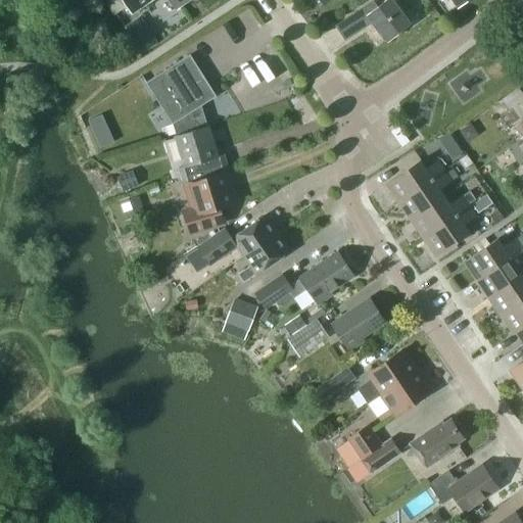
[(191,0),(120,0),(130,15),(145,6),(153,0),(169,0),(176,10),(191,0)]
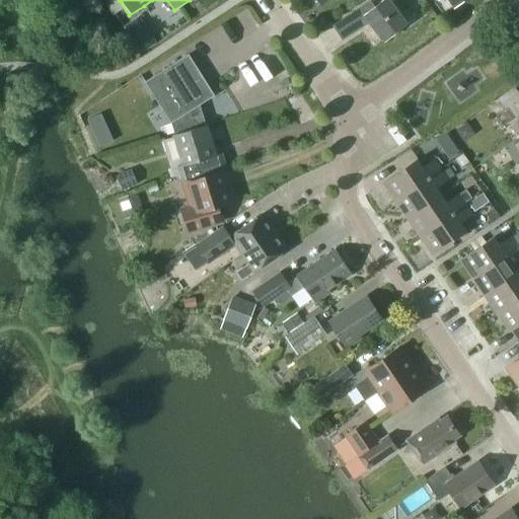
[(383,43),(406,26),(387,0),(386,0),(374,8),(369,2),(334,27),(343,42),(369,23),(383,43)]
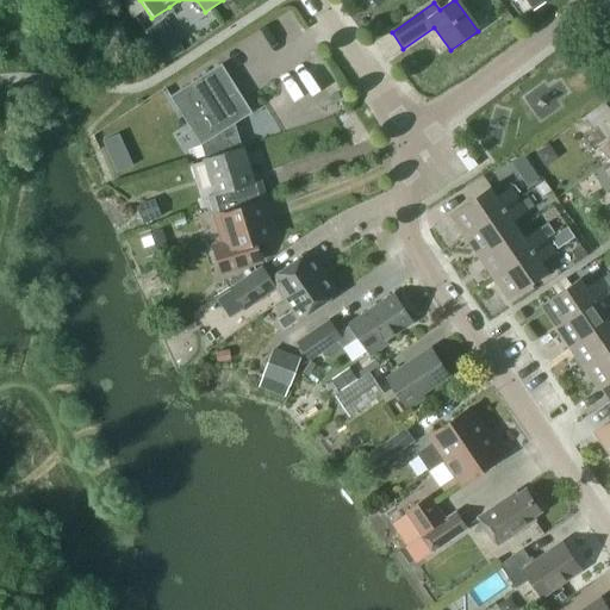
[(514,0),(516,2),(517,0),(526,0),(534,10),(546,0),(514,0)]
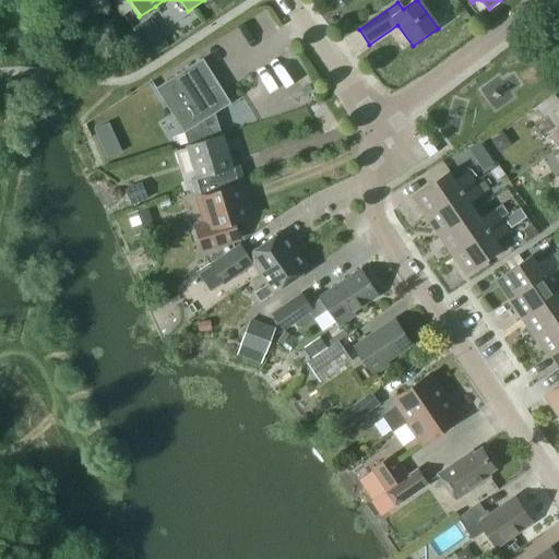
[(142,42),(152,57),(168,46),(158,31),(142,42)]
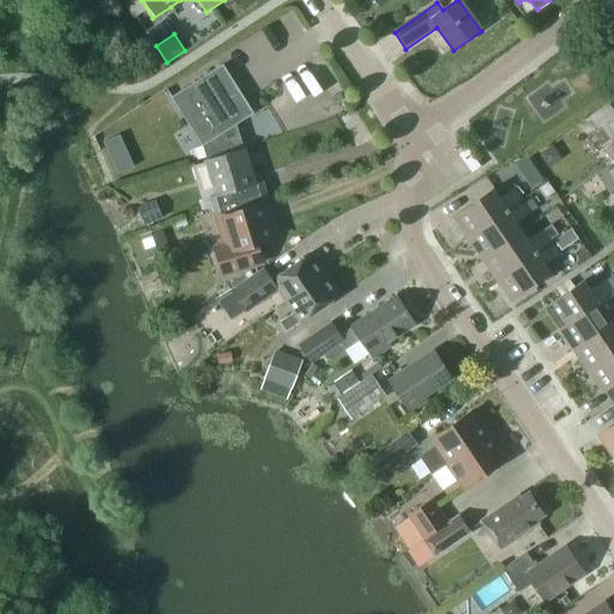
[(203,148),(206,160),(242,149),(235,126),(253,115),(241,95),(223,67),(172,100),(203,148)]
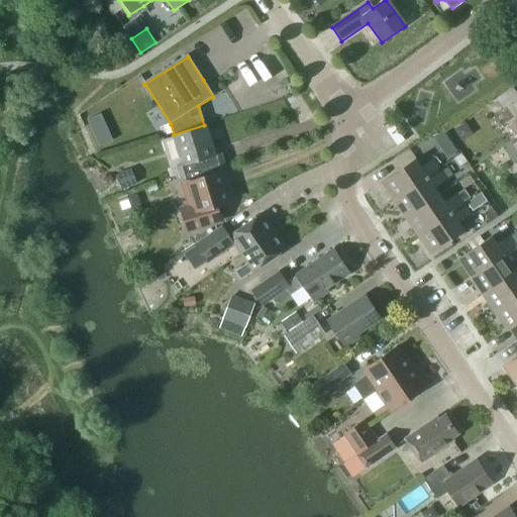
[(177,168),(180,176),(223,162),(220,154),(215,156),(206,125),(205,126),(204,125),(174,134),(174,136),(173,136),(182,166),(177,168)]
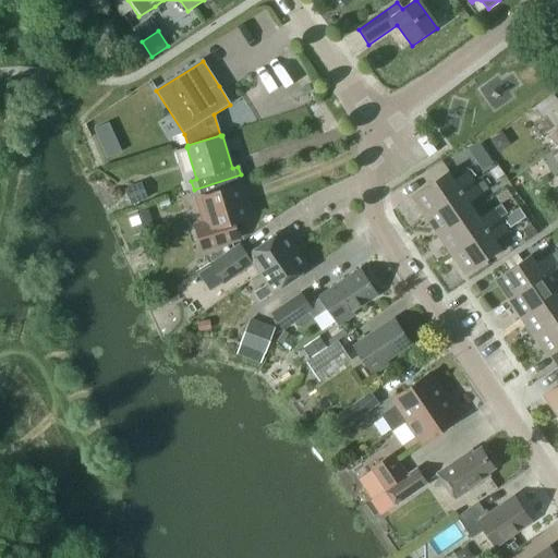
[(121,150),(116,137),(100,144),(107,157),(121,150)]
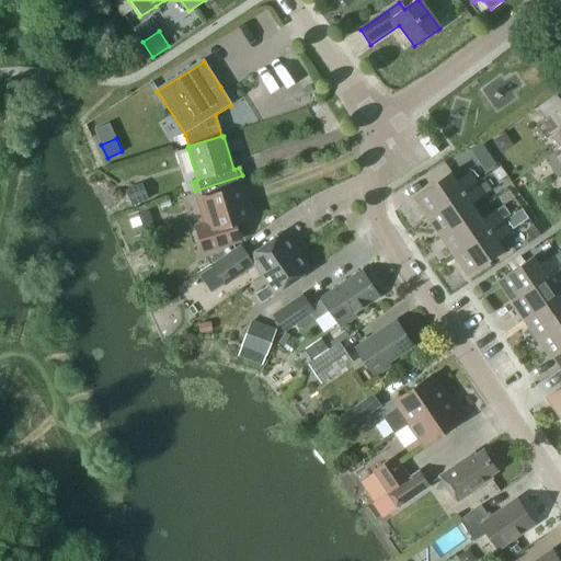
[(560,150),(546,160),(557,176),(560,173),(560,150)]
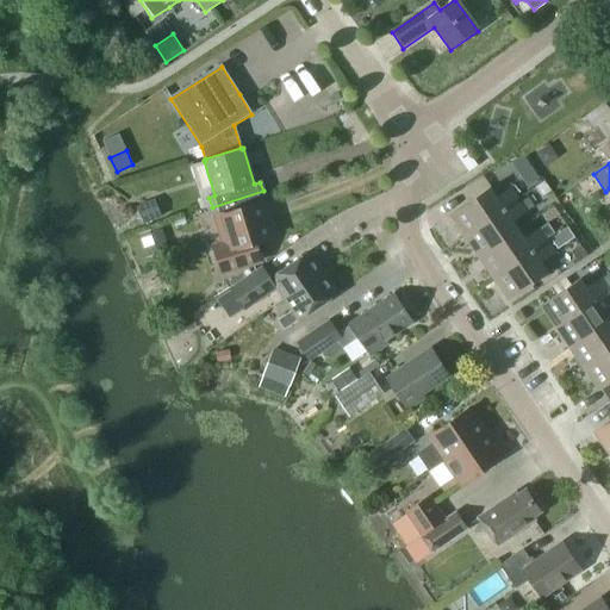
[(541,197),(551,190),(545,180),(535,187),(541,197)]
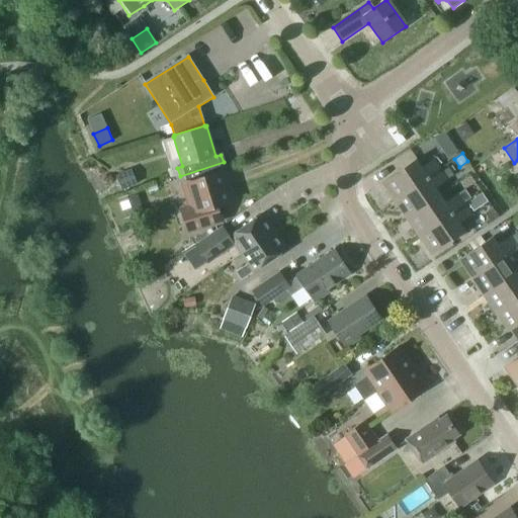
[(382,184),(395,202),(447,166),(446,165),(449,163),(443,154),(422,168),(417,160),(382,184)]
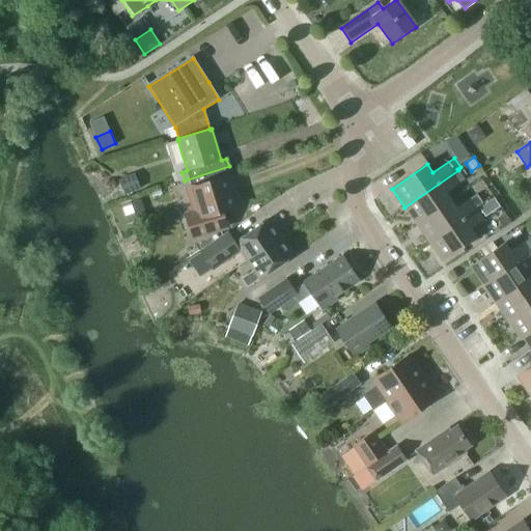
[(232,176),(229,166),(185,180),(195,215),(185,218),(191,239),(226,227),(222,213),(235,208),(226,177),(232,176)]
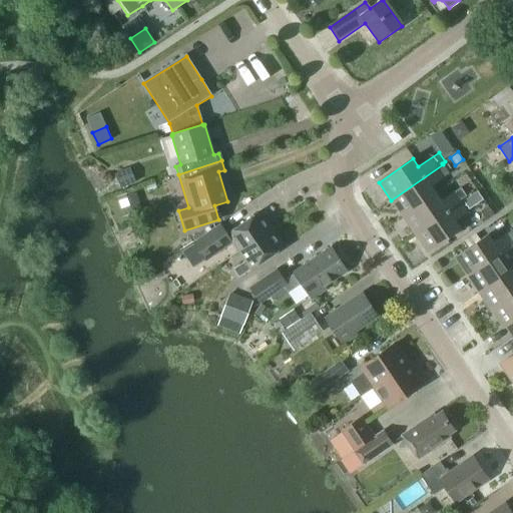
[(432,186),(450,174),(443,164),(391,200),(403,217),(437,194),(432,186)]
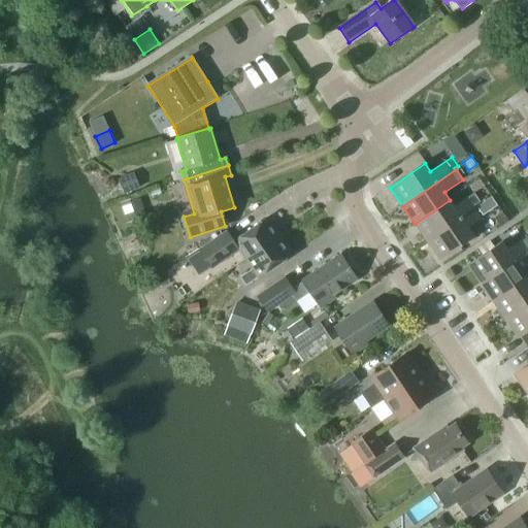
[(119,177),(125,194),(140,188),(134,171),(119,177)]
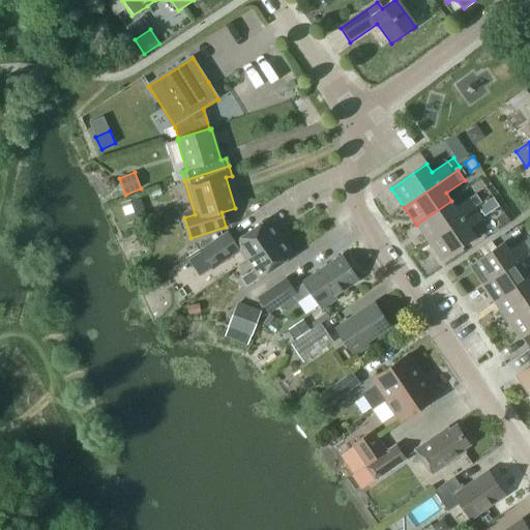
[(121,203),(127,223),(146,216),(140,196),(121,203)]
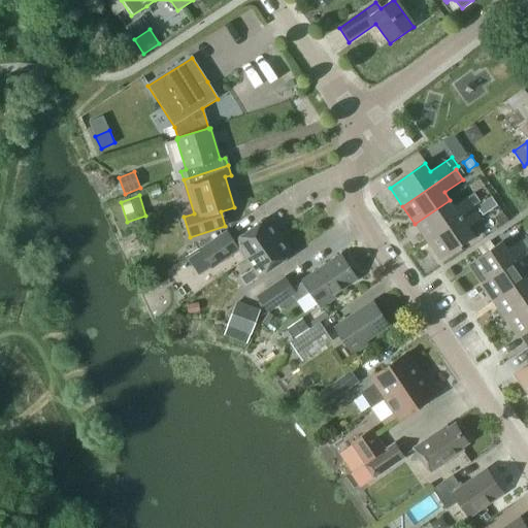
[(491,197),(477,207),(483,215),(496,205),(491,197)]
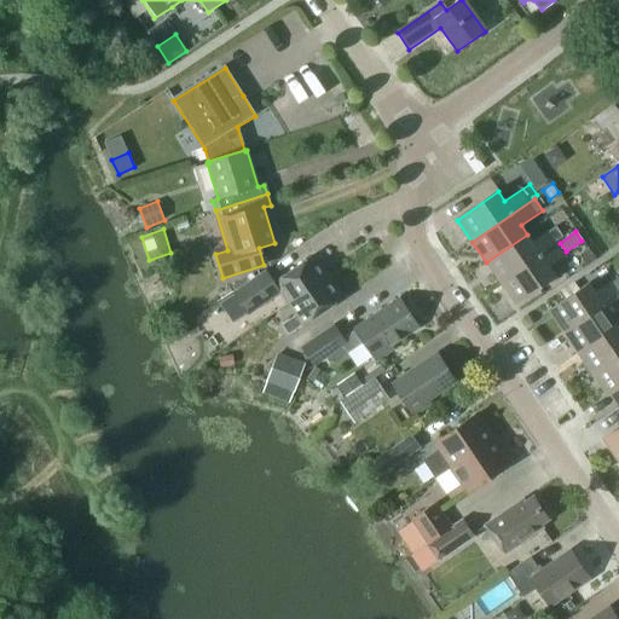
[(486,262),(501,283),(555,246),(547,233),(533,243),(527,235),(486,262)]
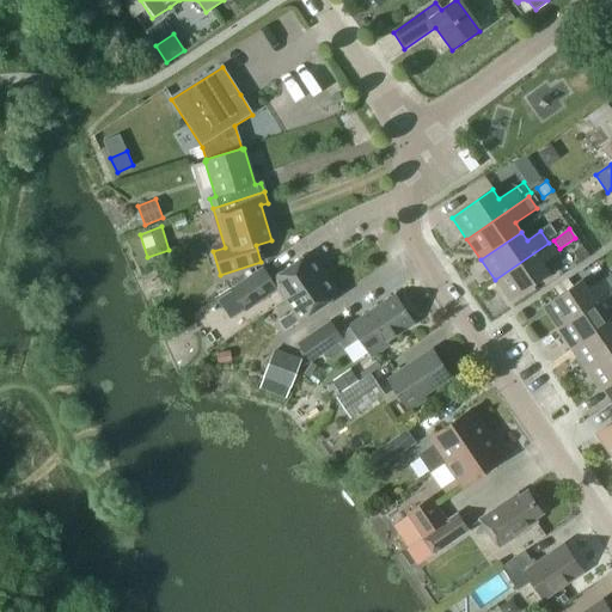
[(557,255),(549,243),(495,280),(509,301),(550,274),(544,264),(557,255)]
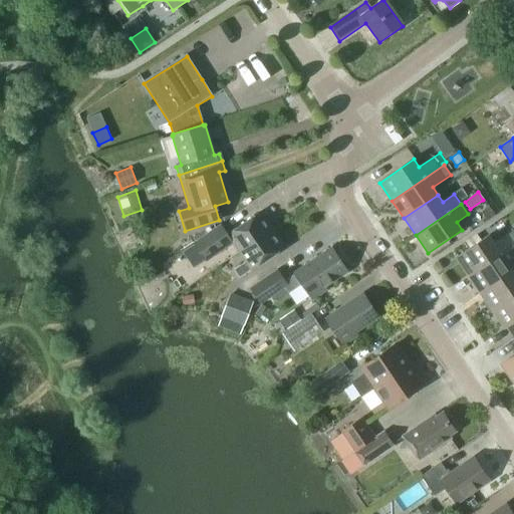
[(232,245),(239,254),(272,232),(259,213),(226,236),(220,226),(193,244),(206,263),(232,245)]
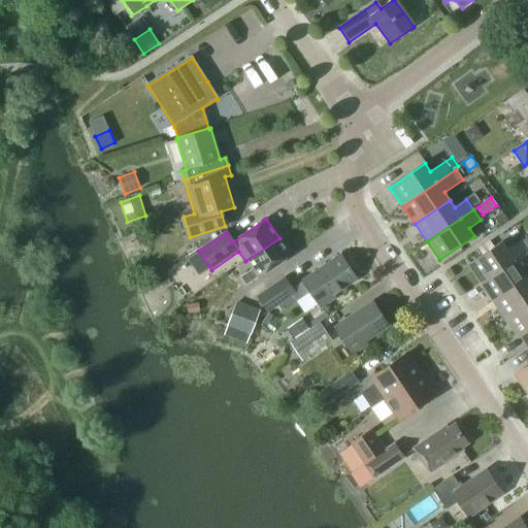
[(257,277),(258,278),(258,279),(292,256),(279,238),(245,261),(251,269),(240,276),(246,285),(257,277)]
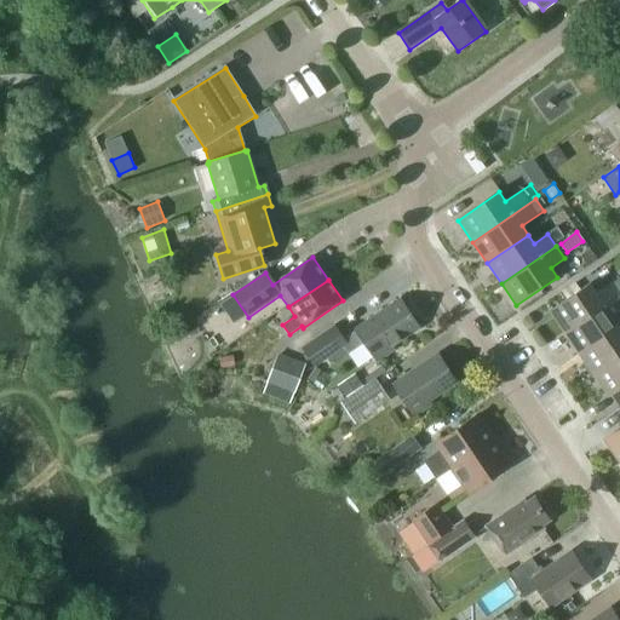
[(550,313),(564,334),(619,297),(612,285),(598,294),(591,285),(550,313)]
